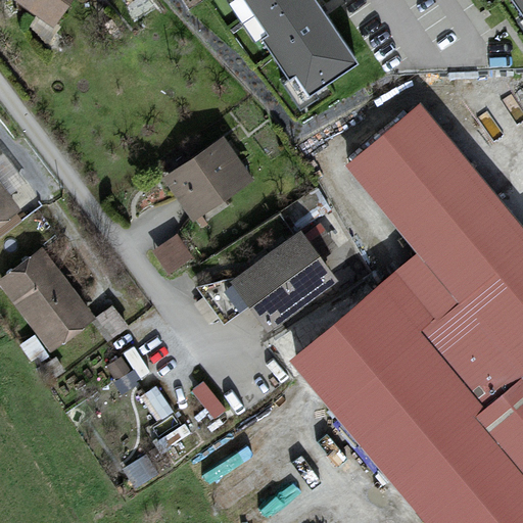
[(16,0),(15,1),(54,24),(72,0),(16,0)]
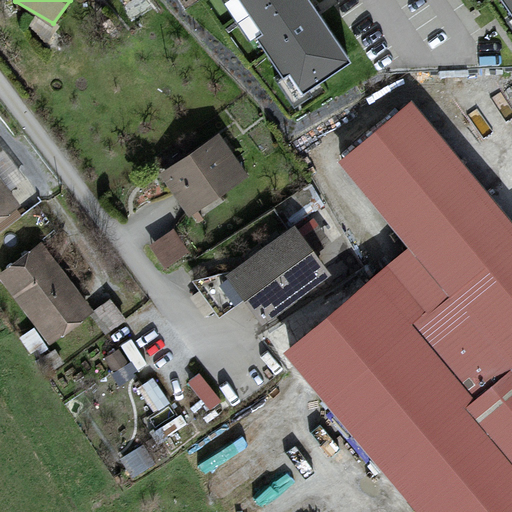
[(235,0),(307,89),(351,58),(310,0),(235,0)]
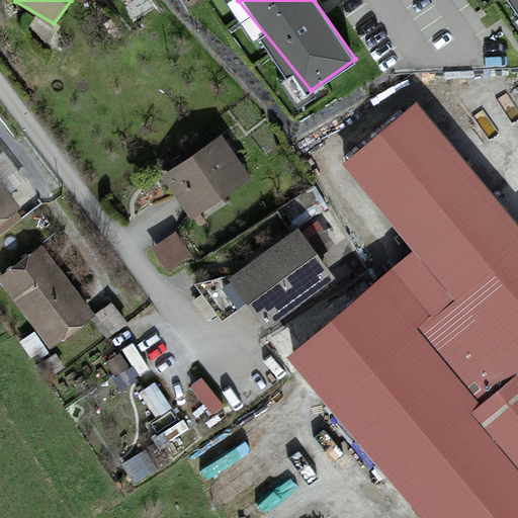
[(380,135),(341,165),(410,252),(334,320),(285,356),(420,517),(517,517),(517,221),(415,103),(380,135)]
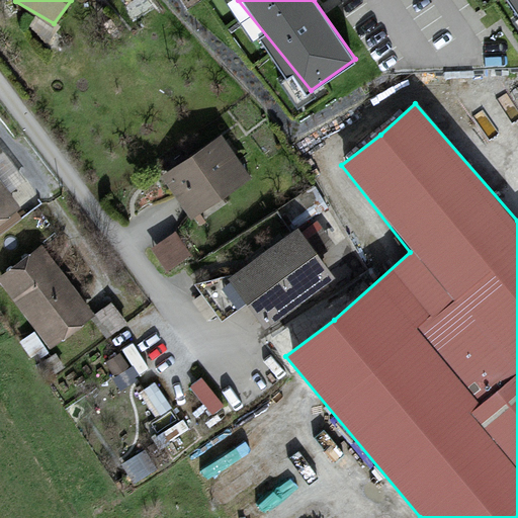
[(224,138),(159,181),(195,223),(248,178),(224,138)]
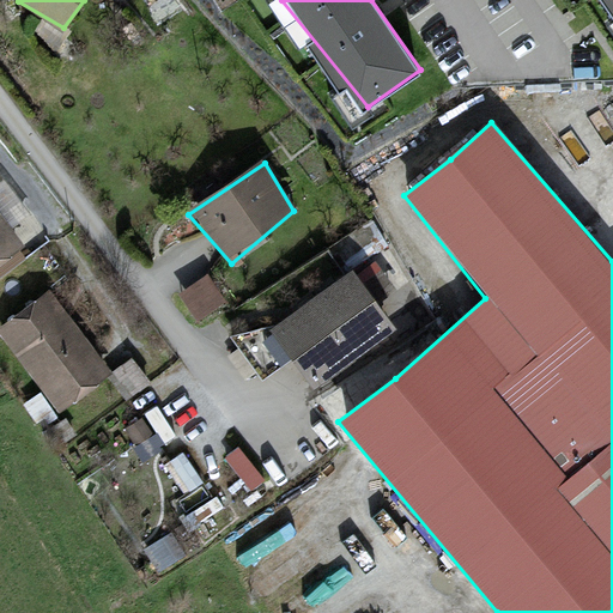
[(0,228),(0,273),(20,260),(0,228)]
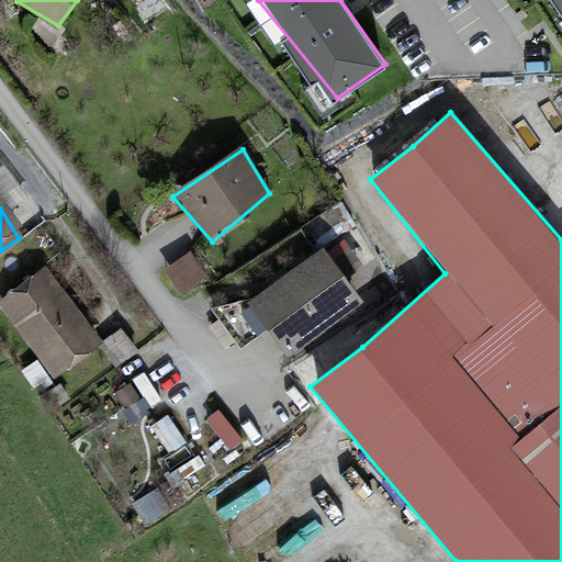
[(180,287),(206,270),(190,244),(164,261),(180,287)]
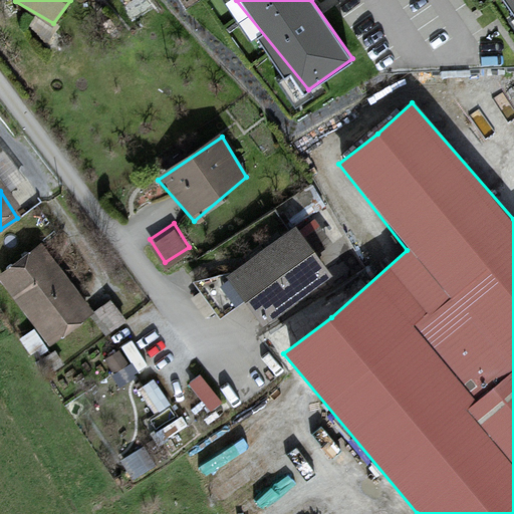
[(331,273),(297,227),(227,278),(261,324),(331,273)]
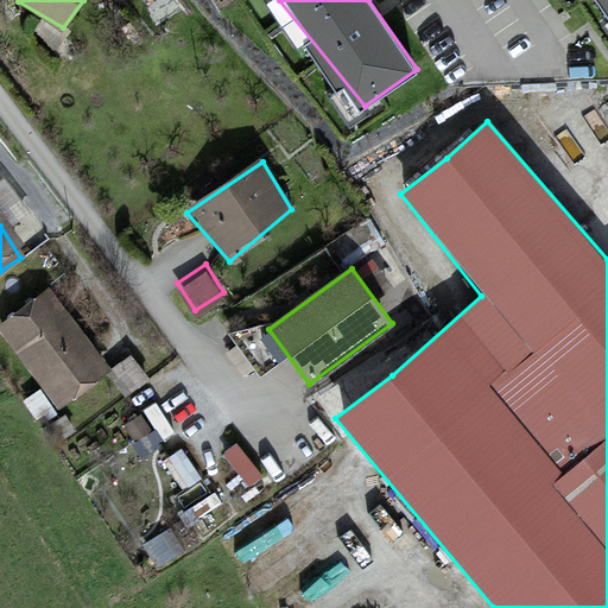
[(51,291),(0,328),(0,336),(58,416),(112,375),(51,291)]
